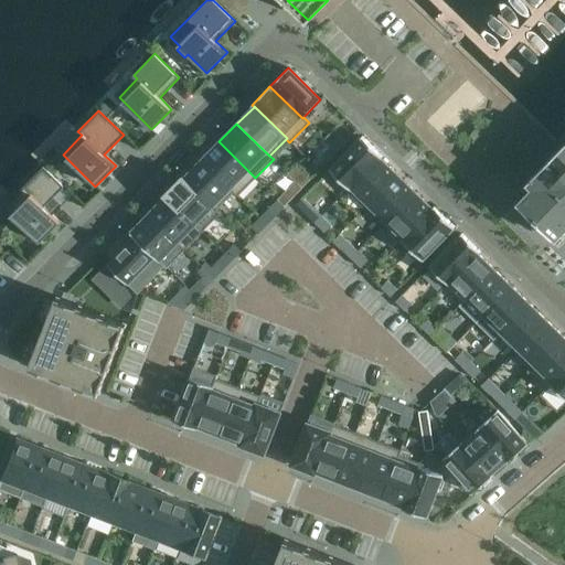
[(382,157),(362,136),(330,169),(348,187),(349,188),(380,157),(381,158),(382,157)]
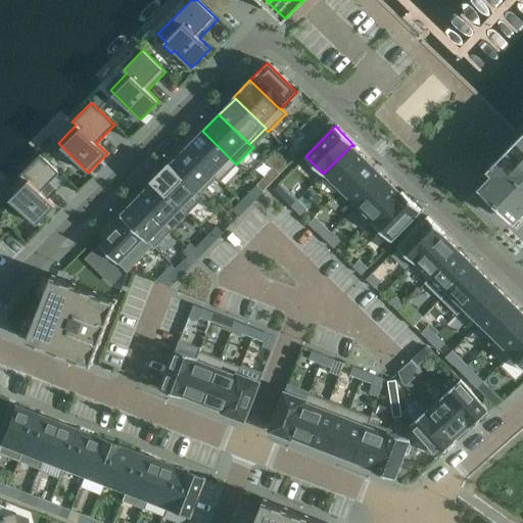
[(315,127),(306,135),(312,141),(321,132),(315,127)]
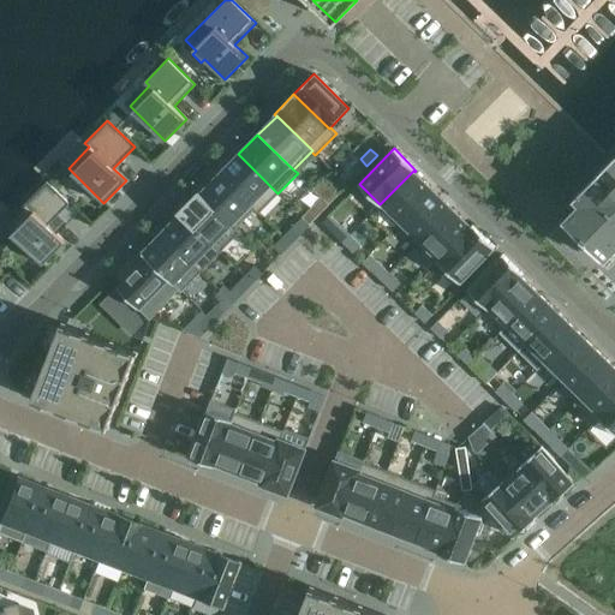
[(278,193),(238,154),(219,174),(255,209),(254,209),(258,214),(278,193)]
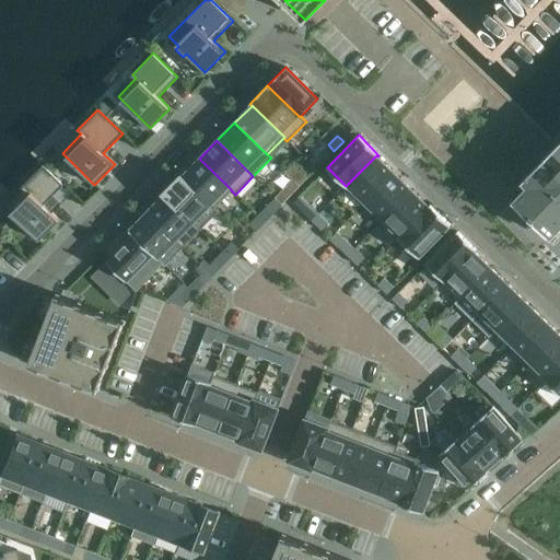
[(328,144),(318,154),(325,161),(334,151),(328,144)]
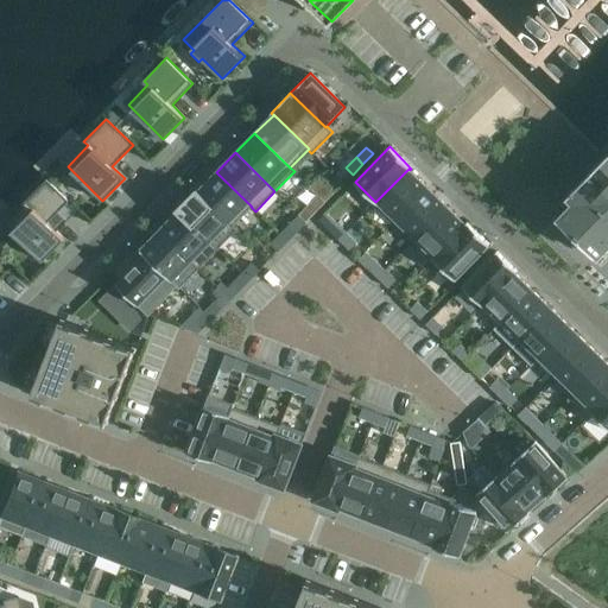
[(607,164),(557,217),(599,258),(607,248),(607,164)]
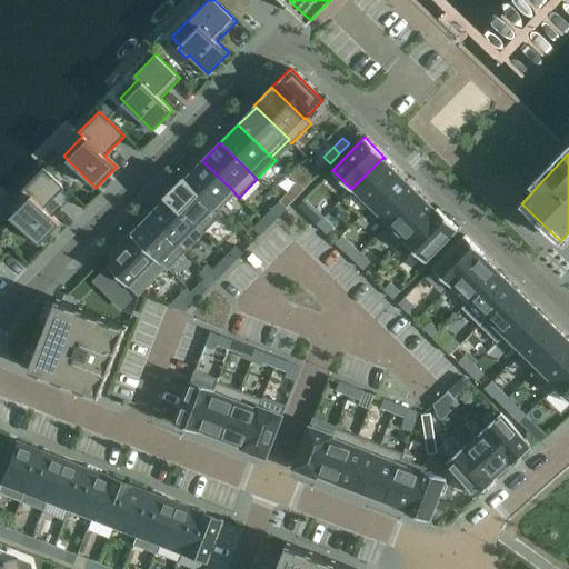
[(368,208),(400,176),(383,159),(382,158),(351,189),(350,188),(349,190),(368,208)]
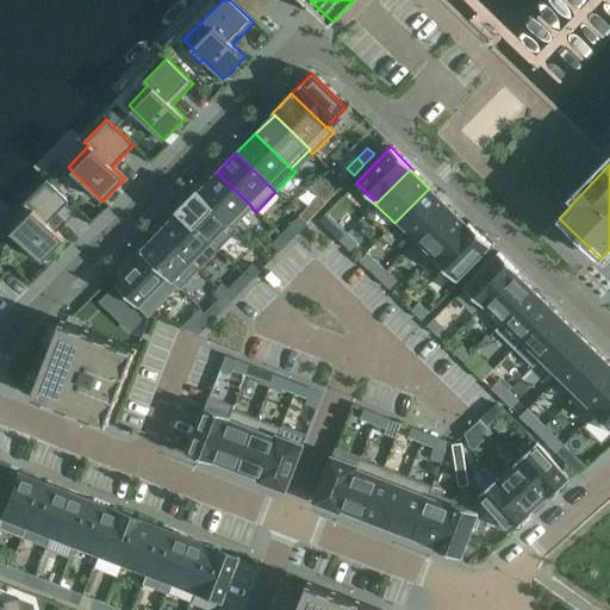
[(253,207),(217,173),(199,191),(198,192),(229,223),(232,228),(251,207),(253,207)]
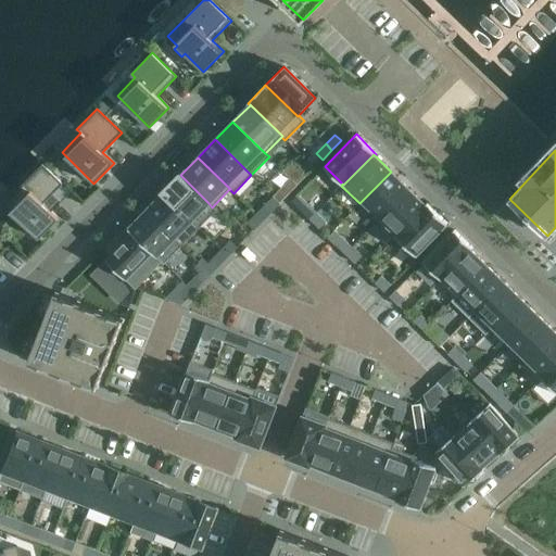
[(3,203),(39,239),(59,219),(43,203),(62,184),(42,164),(3,203)]
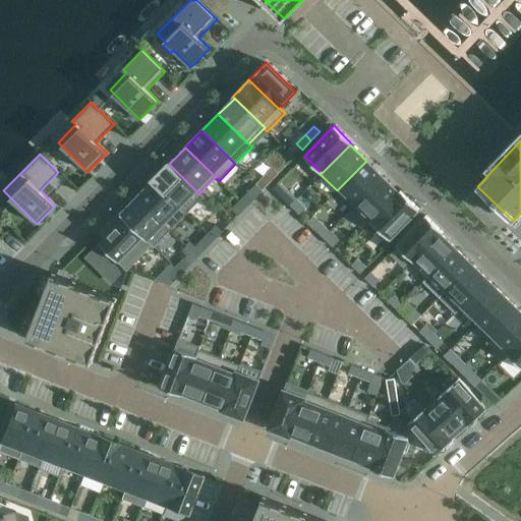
[(287,165),(281,159),(273,168),(279,173),(287,165)]
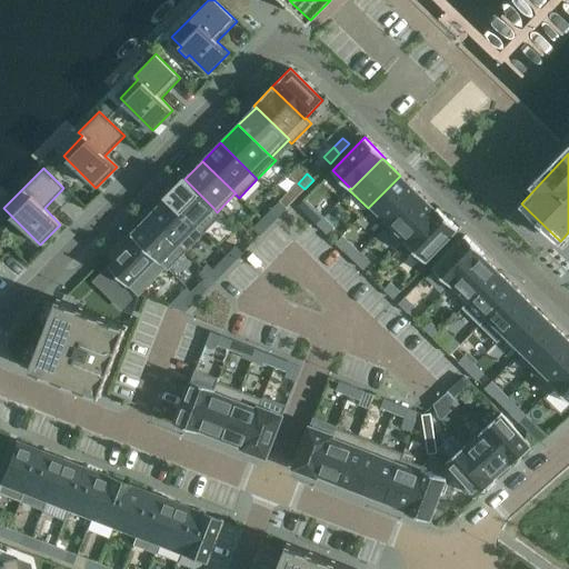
[(417,192),(400,176),(368,208),(385,225),(417,192)]
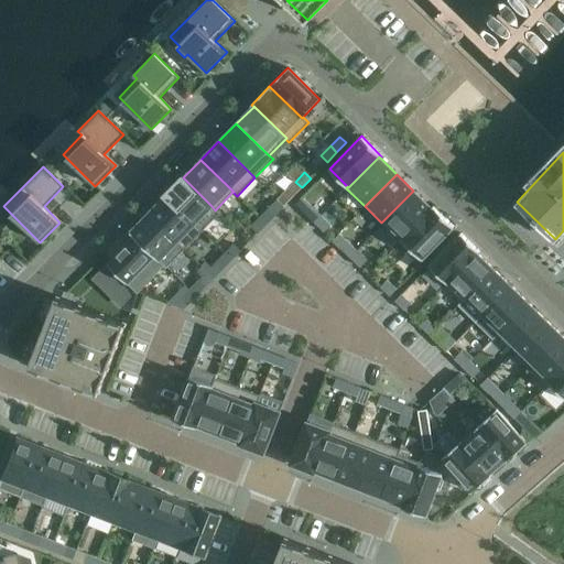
[(184,176),(182,175),(163,194),(165,196),(165,195),(194,224),(195,223),(212,206),(183,177),(184,176)]
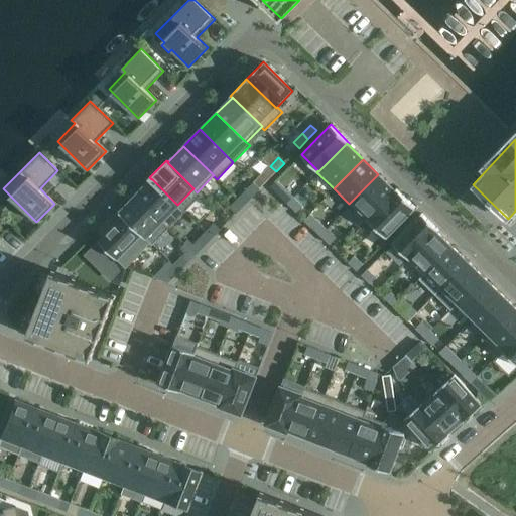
[(276,171),(270,166),(261,174),(267,180),(276,171)]
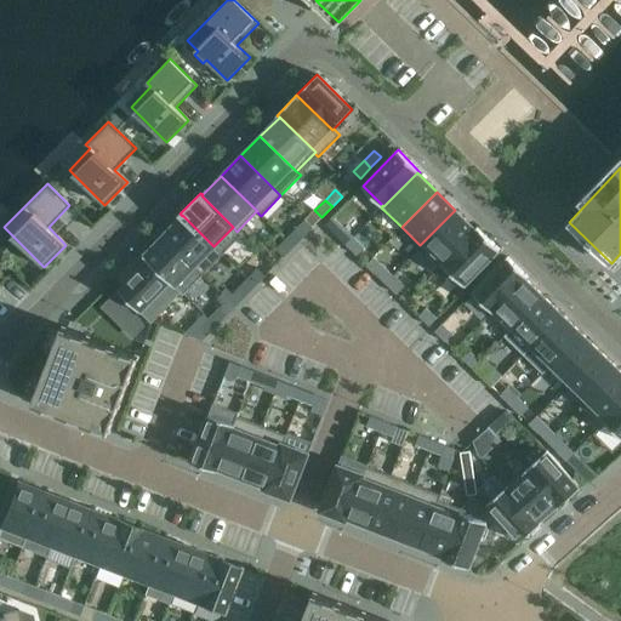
[(474,229),(455,210),(420,245),(443,267),(444,266),(443,265),(477,231),(474,229)]
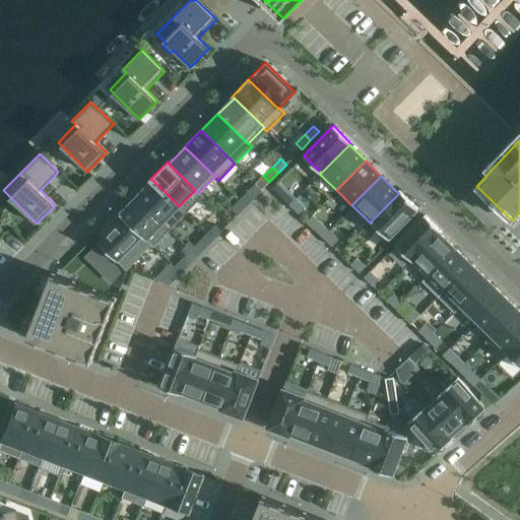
[(152,181),(136,197),(170,230),(187,212),(180,205),(179,206),(152,180),(152,181)]
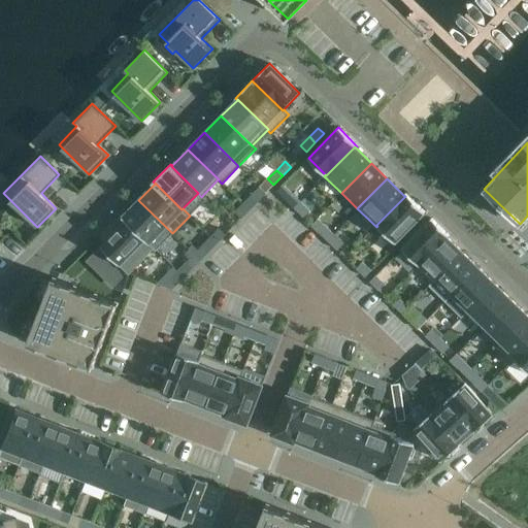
[(395,242),(425,211),(405,193),(403,195),(405,196),(376,225),(377,226),(395,242)]
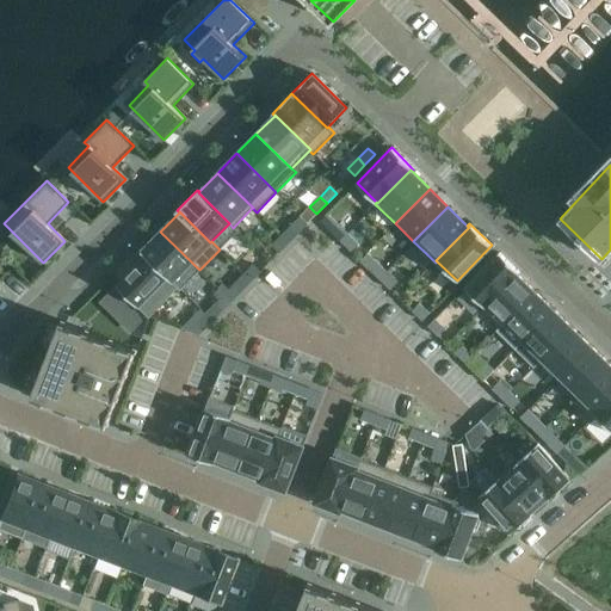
[(341,241),(347,234),(337,224),(331,230),(341,241)]
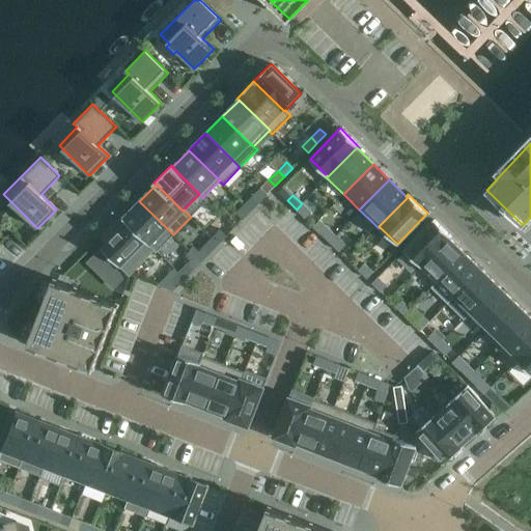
[(245,204),(251,211),(259,201),(253,196),(245,204)]
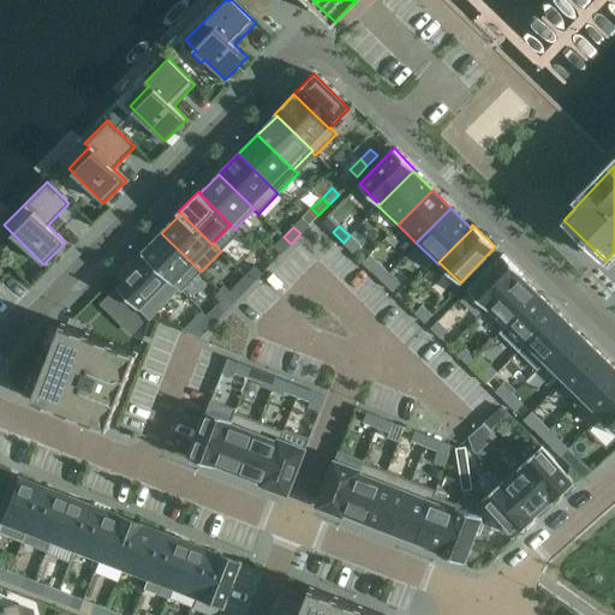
[(161,233),(142,254),(147,258),(147,257),(178,288),(181,291),(201,272),(161,233)]
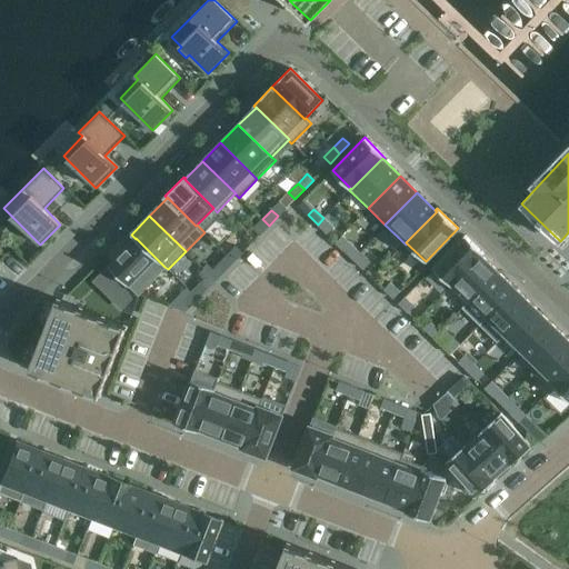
[(333,227),(323,218),(318,225),(327,233),(333,227)]
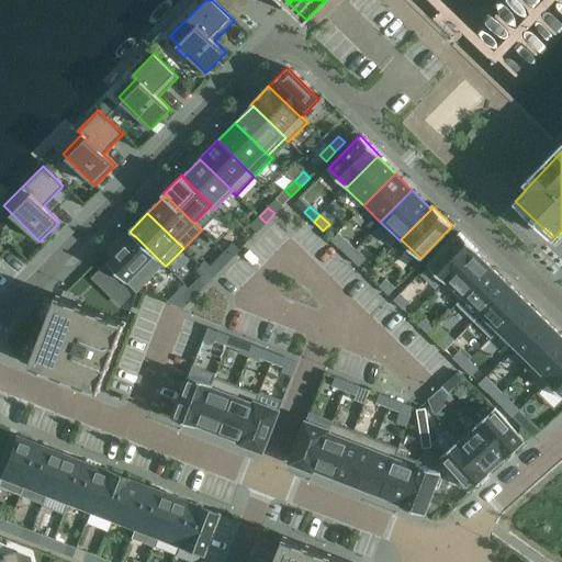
[(266,223),(259,216),(249,226),(256,233),(266,223)]
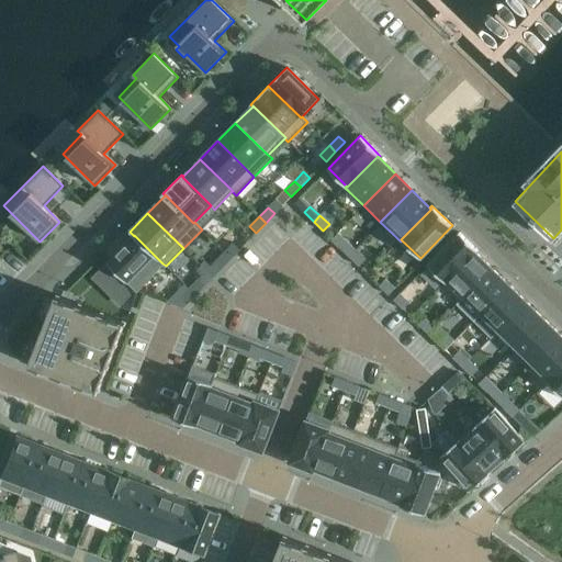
[(445,281),(445,282),(475,251),(475,253),(478,250),(459,232),(427,265),(445,281)]
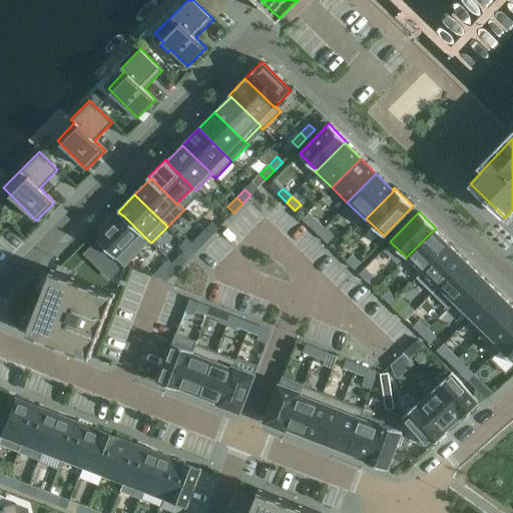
[(122,215),(98,239),(115,258),(116,258),(124,266),(148,240),(122,214),(122,215)]
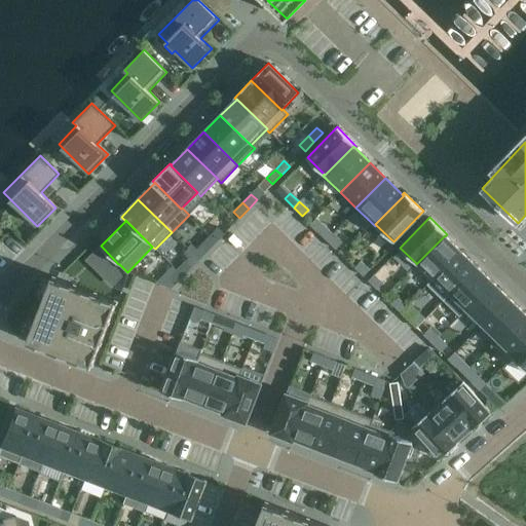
[(333,234),(324,225),(318,231),(327,240),(333,234)]
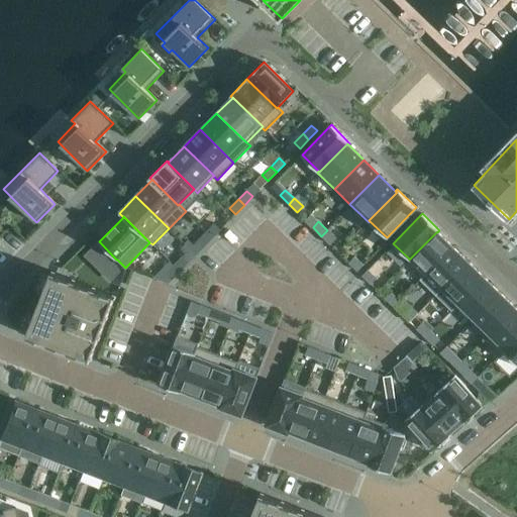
[(220,229),(214,224),(206,232),(212,238),(220,229)]
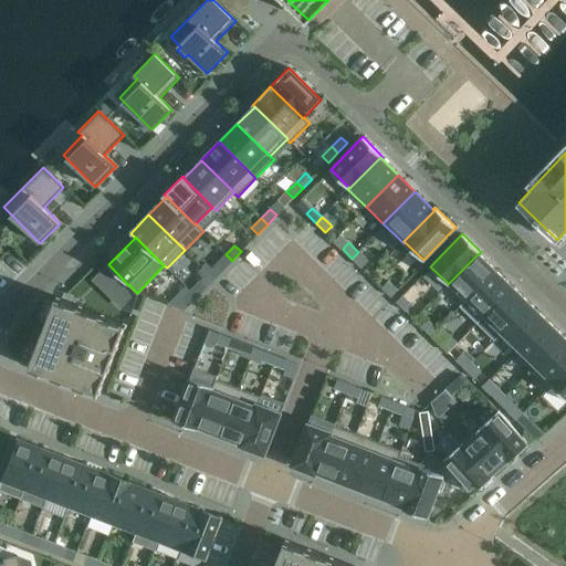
[(367,261),(358,252),(352,259),(362,268),(367,261)]
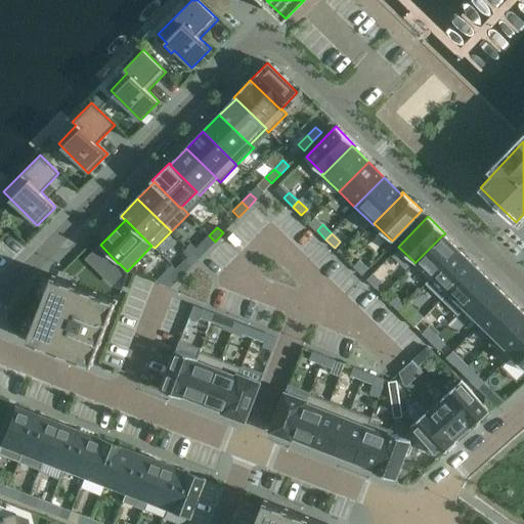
[(429,280),(459,250),(443,235),(443,234),(415,263),(415,262),(412,264),(429,280)]
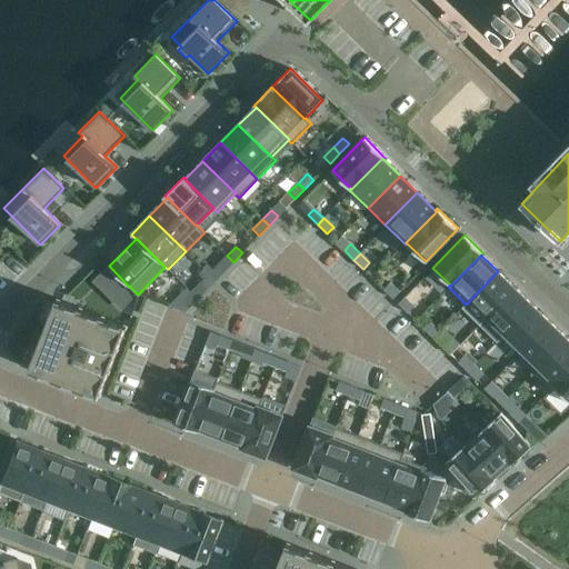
[(218,266),(223,271),(233,262),(227,256),(218,266)]
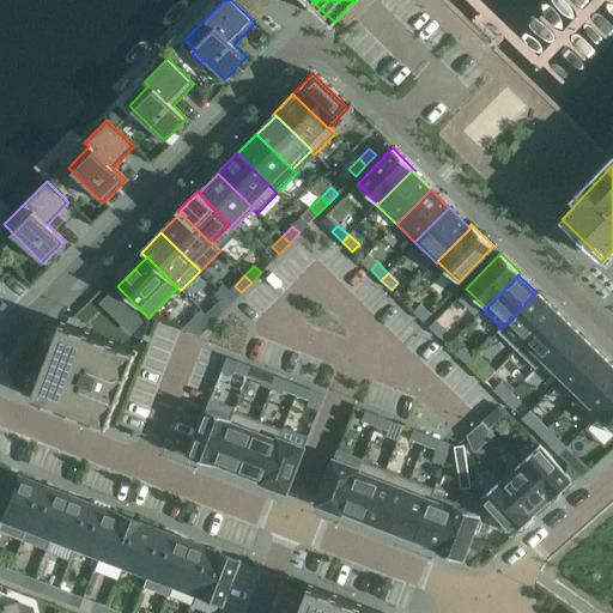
[(517,350),(556,310),(536,292),(502,328),(498,332),(517,350)]
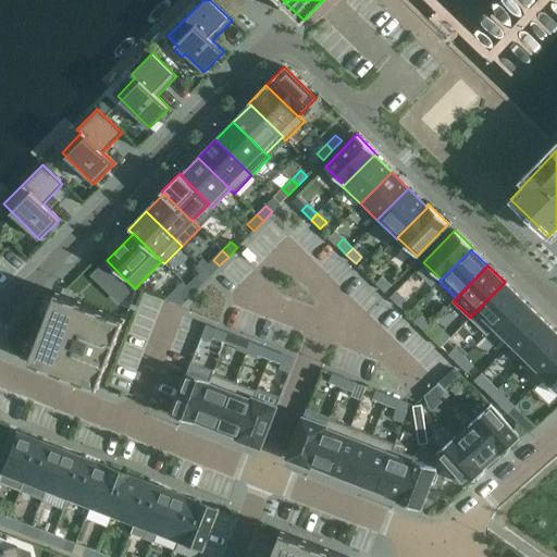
[(196,276),(187,286),(194,292),(202,283),(196,276)]
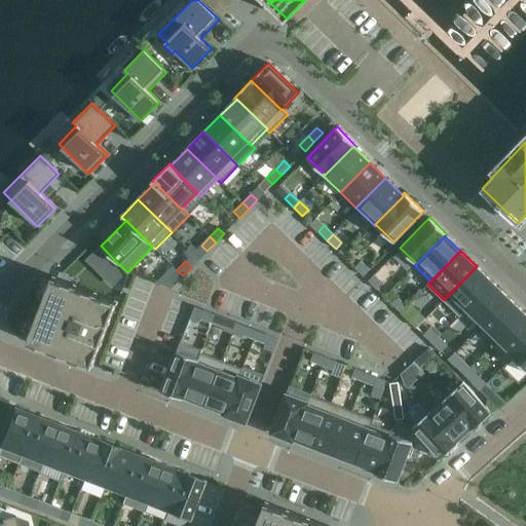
[(370,270),(361,261),(354,267),(364,275),(370,270)]
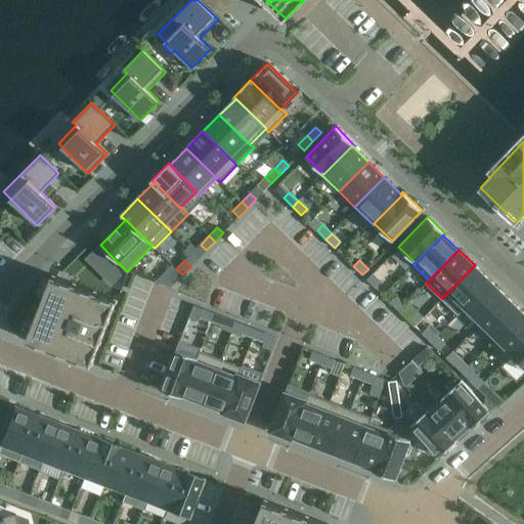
[(465,308),(490,280),(475,265),(442,299),(457,314),(465,308)]
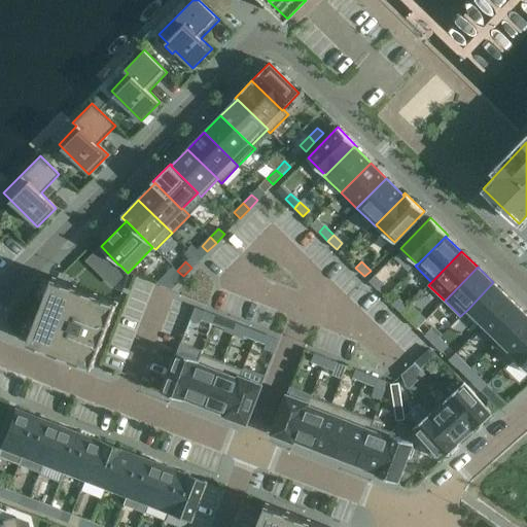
[(183,276),(177,271),(169,279),(174,285),(183,276)]
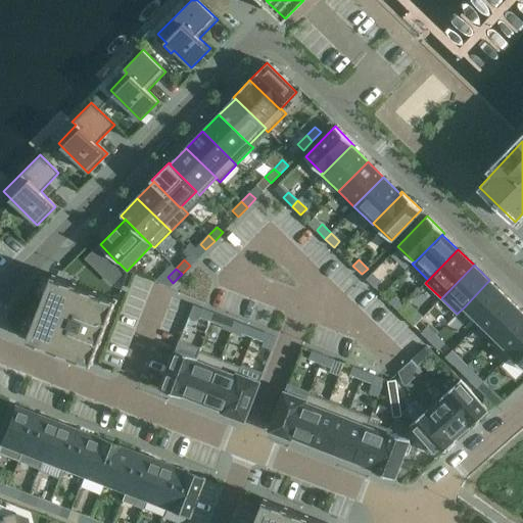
[(381,281),(372,273),(366,279),(375,287),(381,281)]
